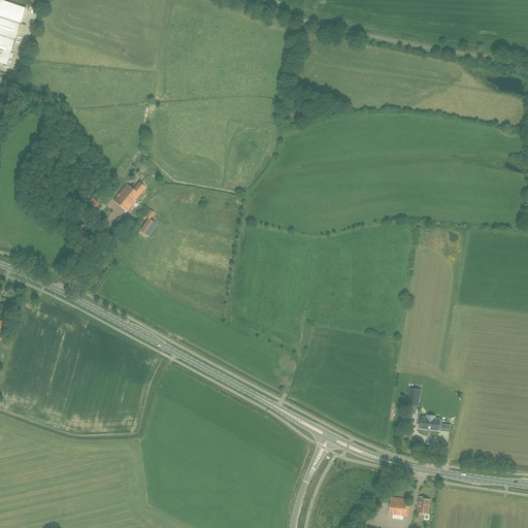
[(0,0),(0,63),(6,66),(25,12),(26,8),(1,0),(0,0)]
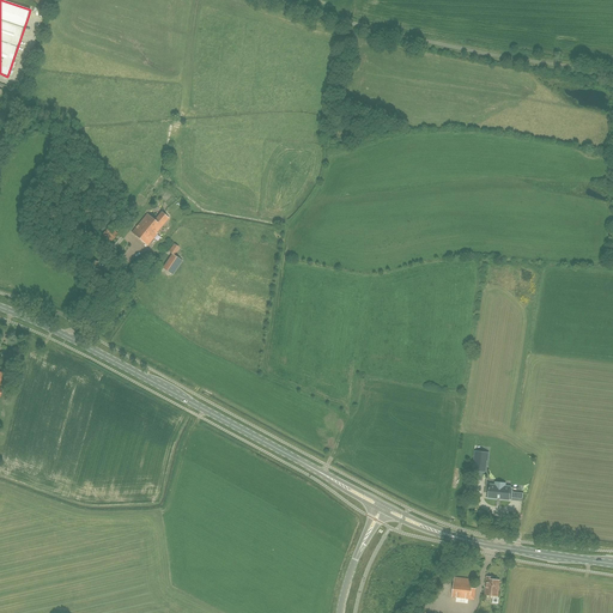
[(147,246),(157,234),(156,232),(162,226),(169,218),(162,212),(155,220),(147,214),(132,232),(147,246)]
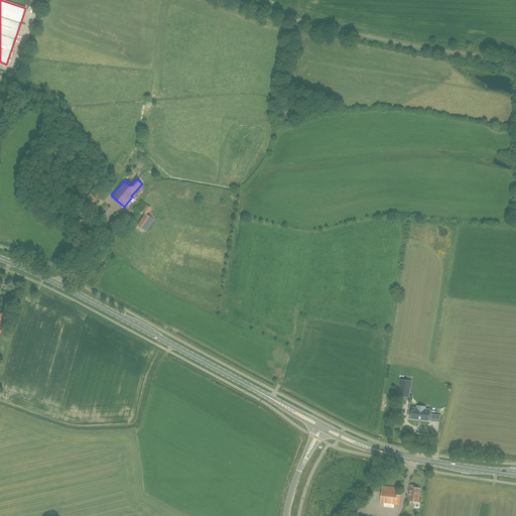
[(99,198),(93,190),(87,198),(93,204),(99,198)]
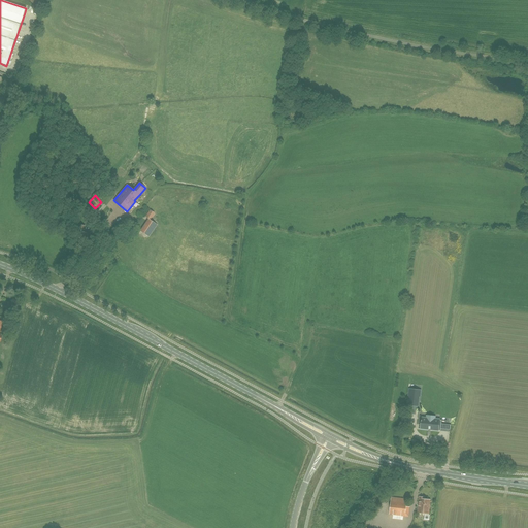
[(145,218),(147,219),(139,230),(147,236),(156,225),(149,220),(154,212),(151,210),(145,218)]
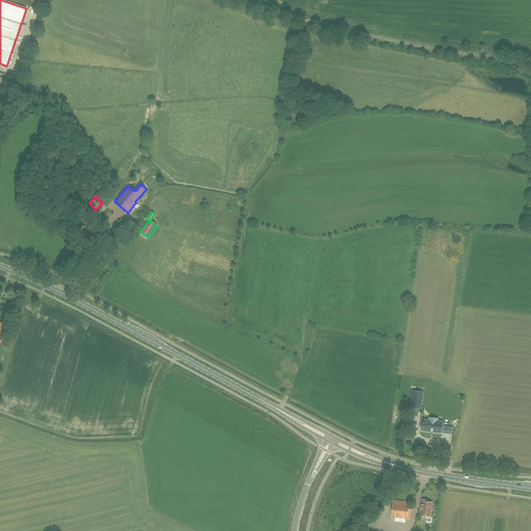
[(84,234),(85,227),(79,226),(78,230),(75,230),(74,239),(77,239),(76,243),(80,244),(83,245),(83,241),(89,241),(90,235),(84,234)]
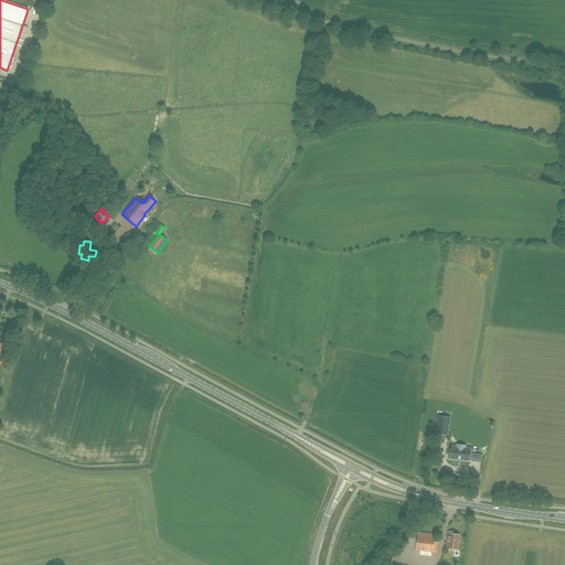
[(447,417),(438,416),(436,434),(447,435),(448,424),(446,424),(447,417)]
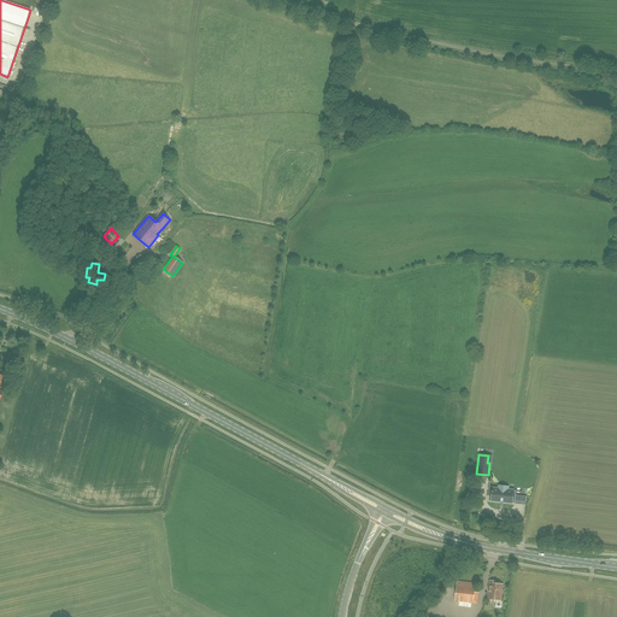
[(503,503),(515,504),(516,495),(512,495),(513,491),(507,489),(507,487),(499,486),(499,488),(493,488),(493,491),(492,491),(492,492),(493,492),(492,500),(500,501),(503,501),(503,503)]
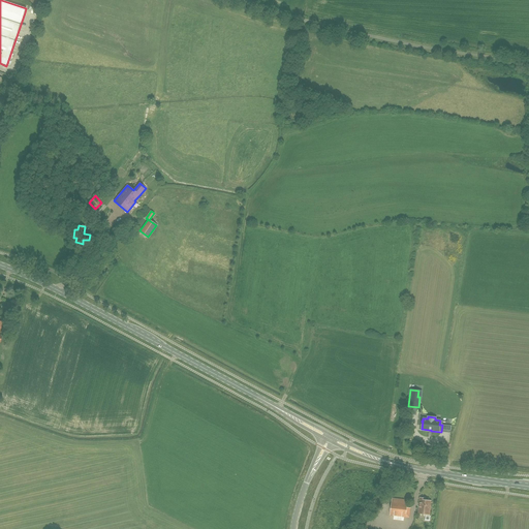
[(427,432),(403,434),(404,444),(428,442),(427,432)]
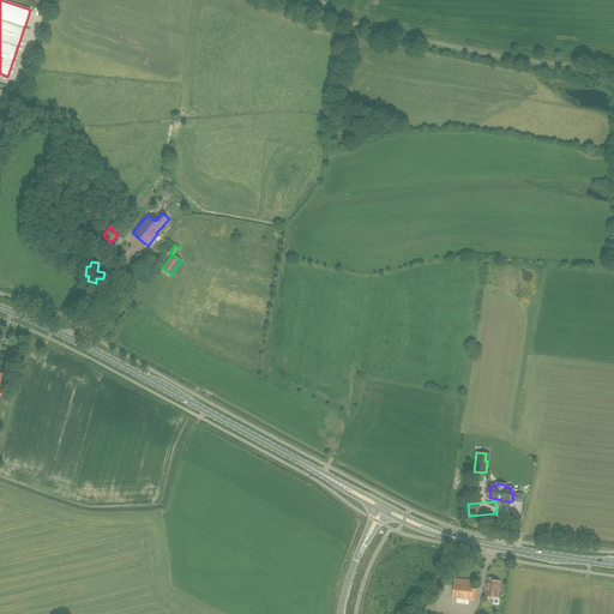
[(488,578),(486,597),(498,599),(500,582),(493,581),(493,579),(488,578)]
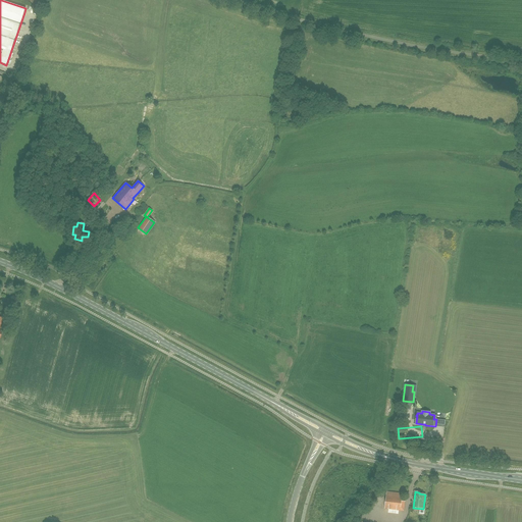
[(386,492),(384,509),(404,511),(405,502),(402,501),(402,493),(386,492)]
